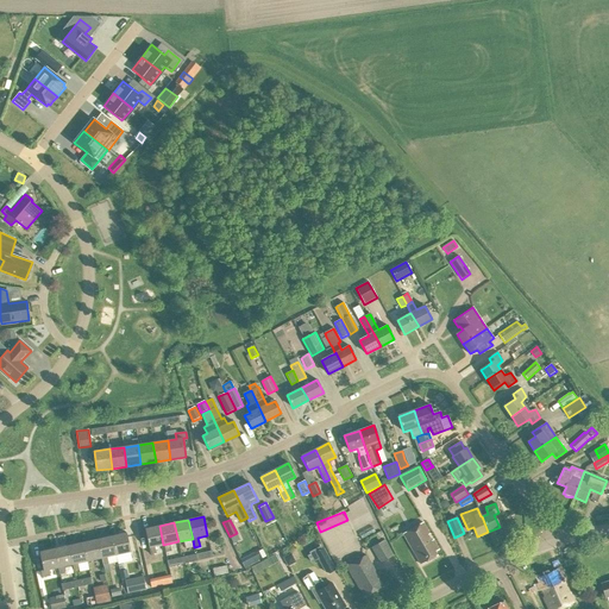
[(439,550),(422,522),(403,534),(421,565),(425,563),(437,556),(435,552),(439,550)]
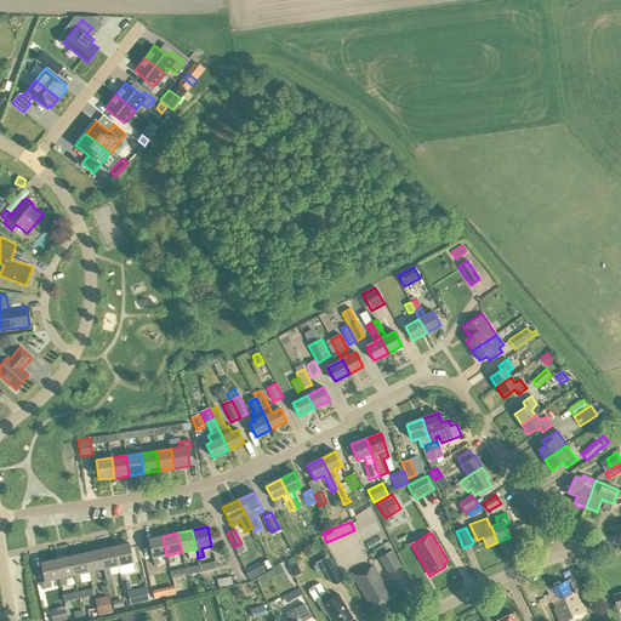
[(148,540),(152,559),(153,565),(159,564),(158,558),(166,556),(163,536),(148,540)]
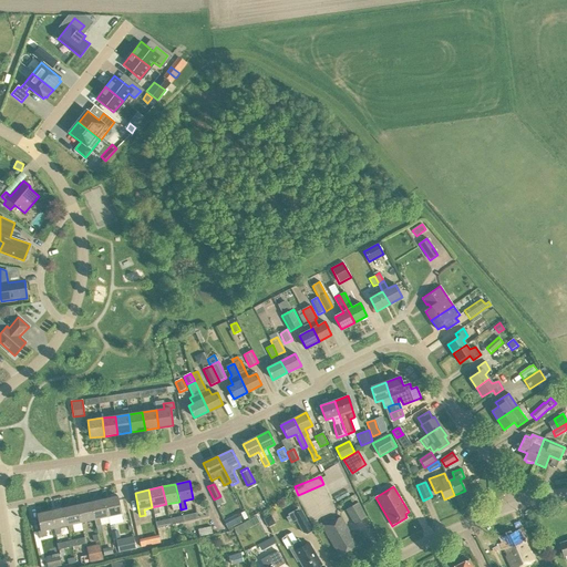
[(104,500),(107,517),(122,514),(117,496),(104,500)]
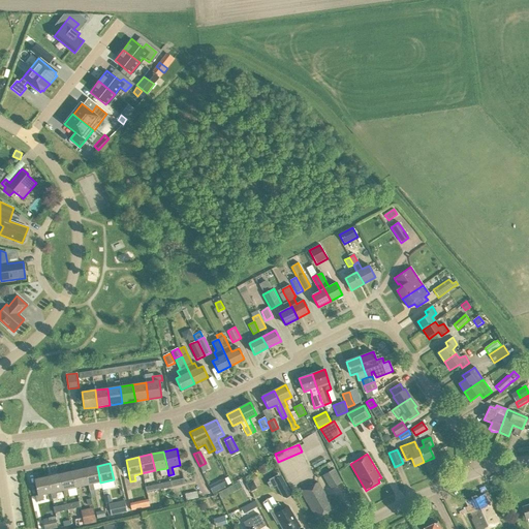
[(88,485),(100,483),(97,466),(85,468),(88,485)]
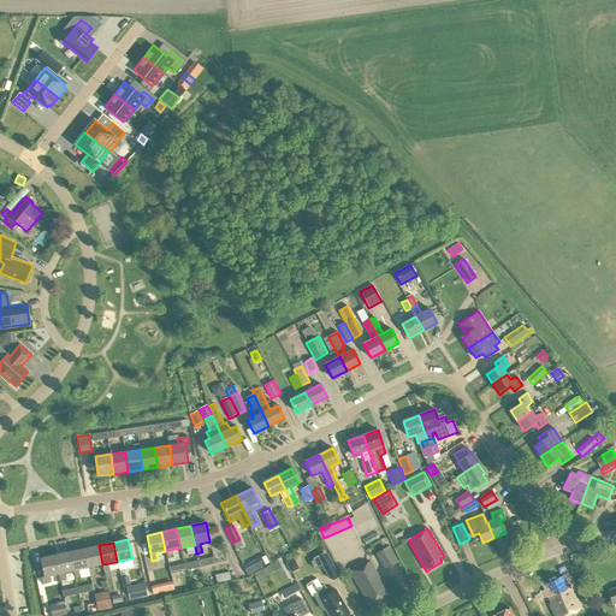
[(88,568),(102,564),(99,545),(83,549),(88,568)]
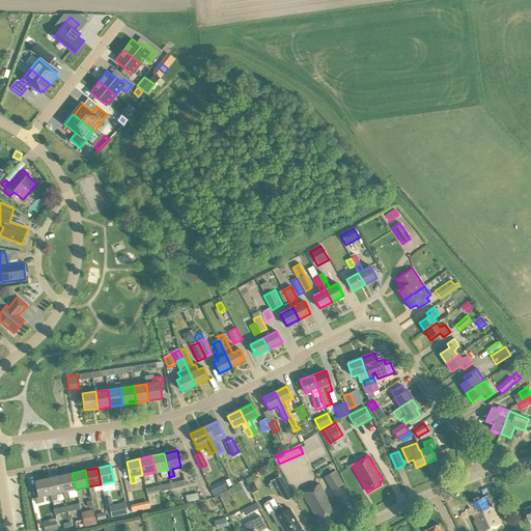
[(332,491),(342,484),(335,471),(324,477),(332,491)]
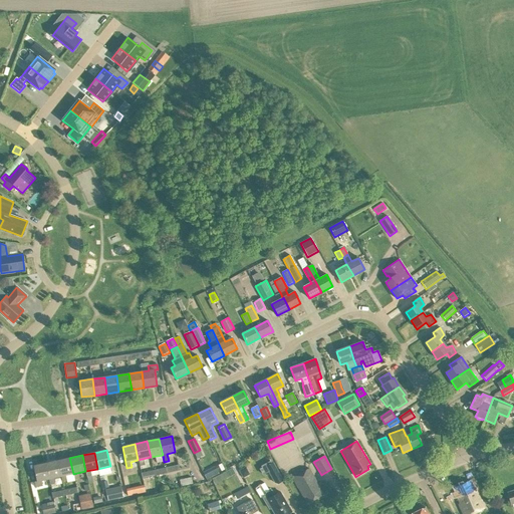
[(73,474),(69,458),(57,461),(61,477),(62,482),(66,481),(65,476),(73,474)]
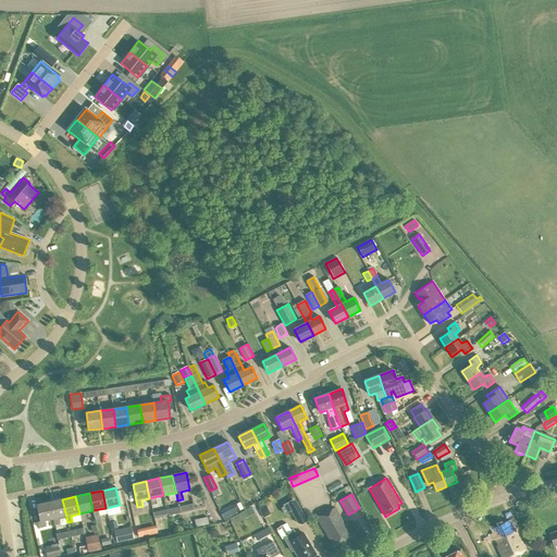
[(62,499),(49,502),(53,519),(66,517),(62,499)]
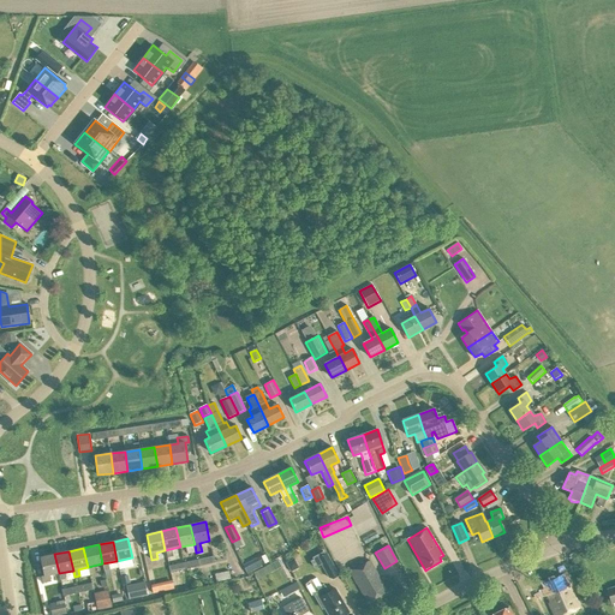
[(59,573),(54,554),(40,557),(43,575),(41,577),(42,584),(51,581),(49,575),(59,573)]
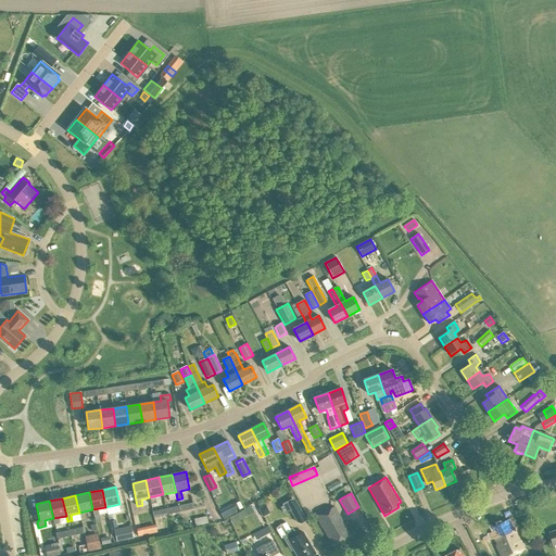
[(288,505),(290,510),(299,525),(306,520),(295,501),(288,505)]
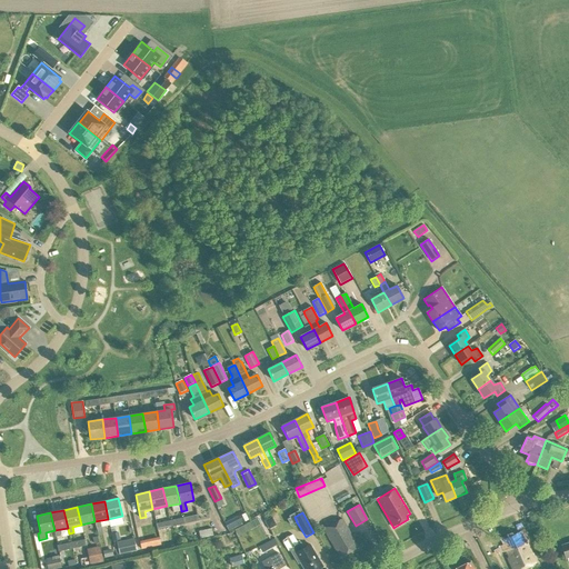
[(246,513),(238,517),(241,525),(249,520),(246,513)]
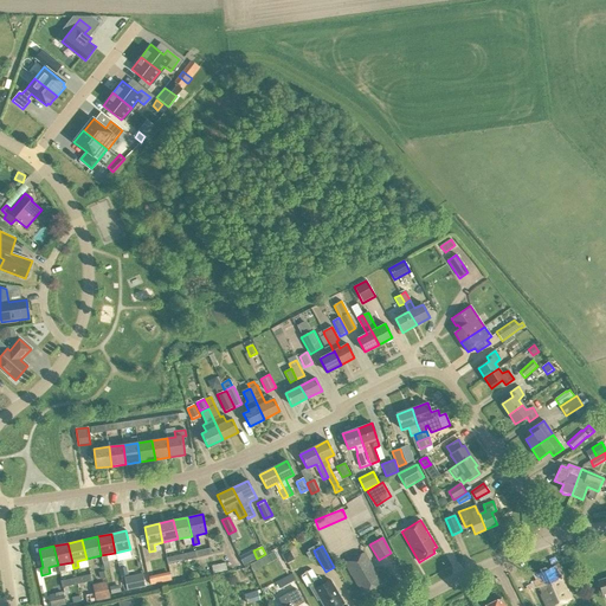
[(195,552),(197,558),(211,555),(210,548),(195,552)]
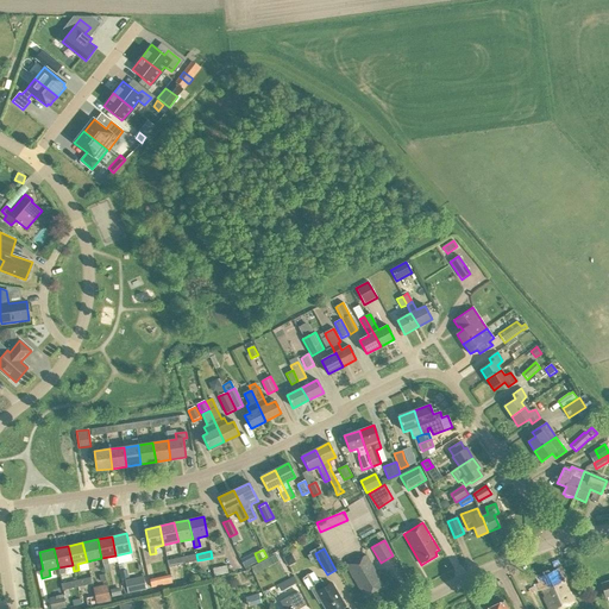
[(198,560),(196,554),(182,558),(183,564),(198,560)]
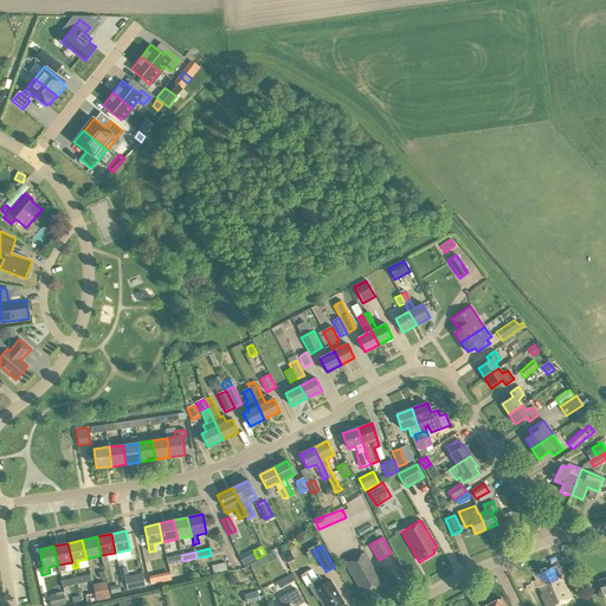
[(381,582),(363,552),(345,563),(362,594),(381,582)]
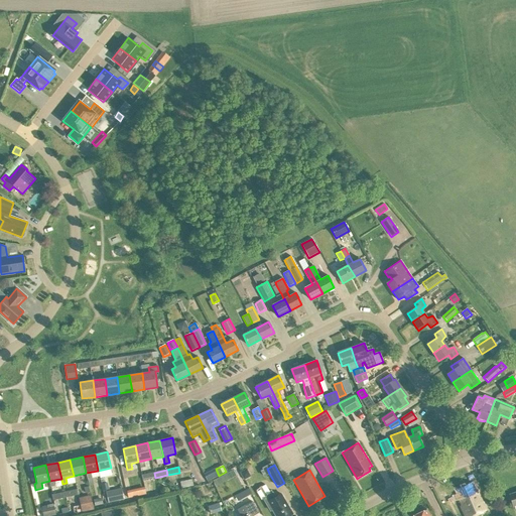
[(141,475),(143,481),(155,478),(154,473),(141,475)]
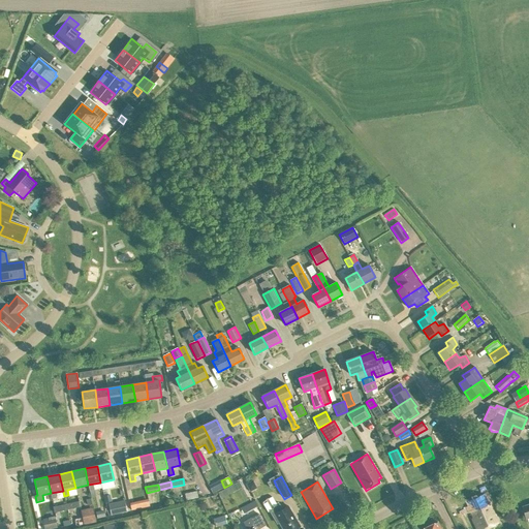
[(147,493),(145,487),(126,491),(130,511),(136,509),(133,496),(147,493)]
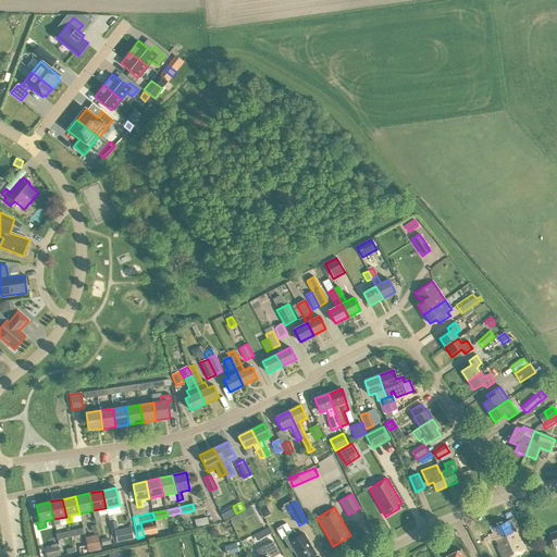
[(195,520),(196,527),(208,524),(207,517),(195,520)]
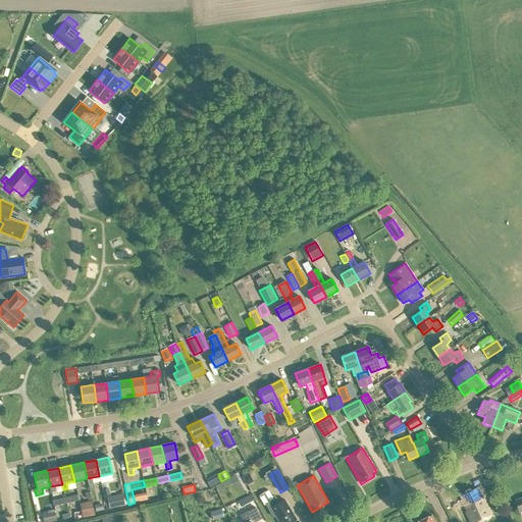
[(470,521),(479,521),(491,517),(478,487),(463,496),(464,499),(460,501),(470,521)]
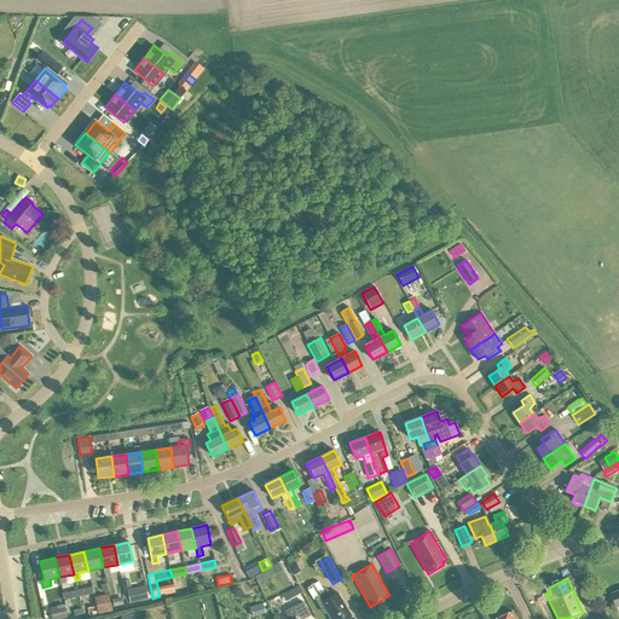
[(348,618),(350,617),(351,617),(337,593),(330,596),(320,579),(306,589),(313,600),(316,599),(324,613),(327,612),(330,618),(348,618)]
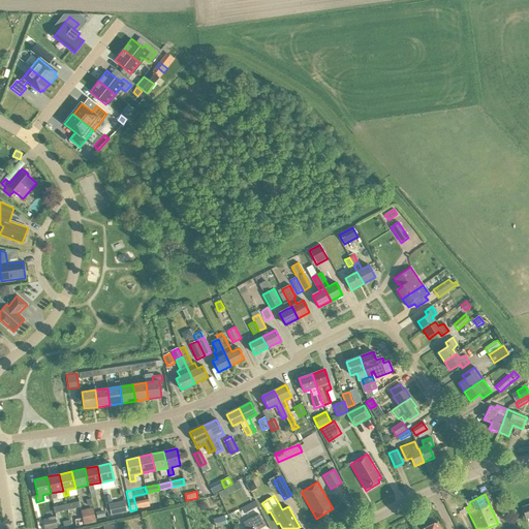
[(115,503),(109,504),(112,516),(127,511),(124,500),(118,502),(118,501),(114,502),(115,503)]
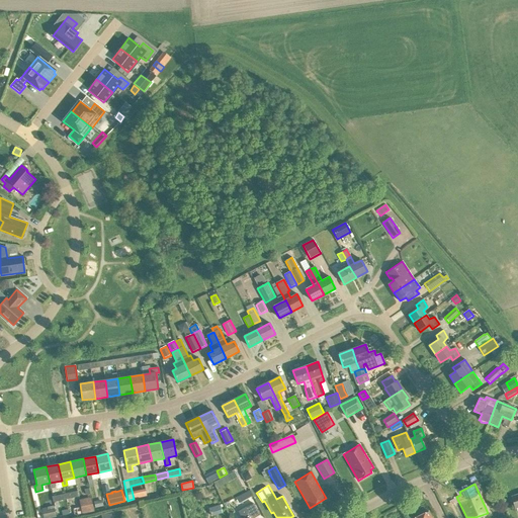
[(65,494),(66,500),(78,497),(77,491),(65,494)]
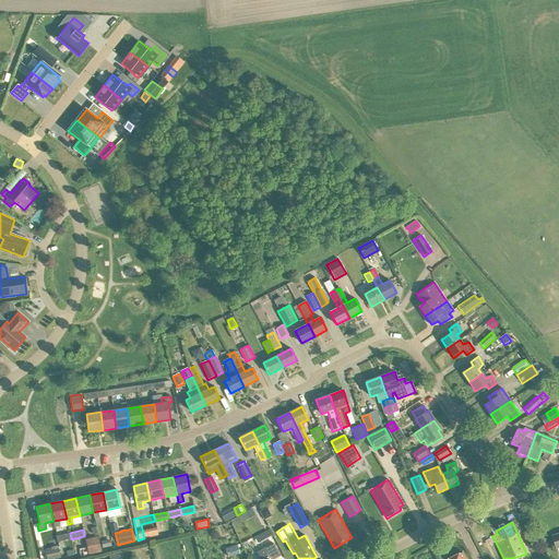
[(265,539),(273,535),(269,530),(262,533),(265,539)]
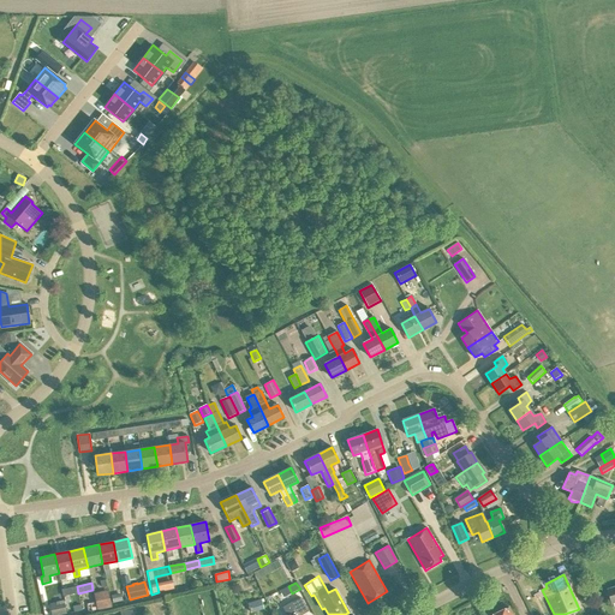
[(63,590),(64,596),(78,593),(77,586),(63,590)]
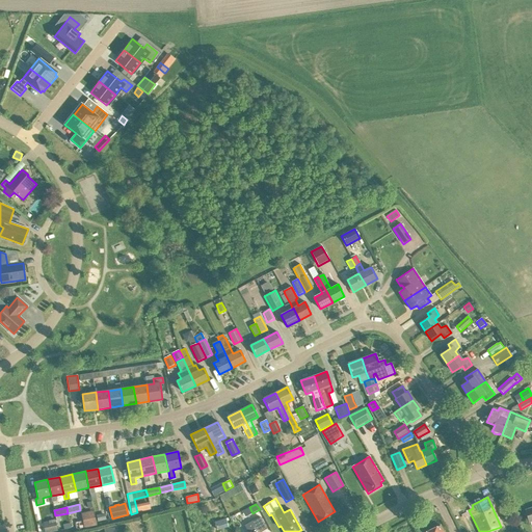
[(55,515),(54,510),(51,510),(50,512),(51,513),(47,514),(48,522),(43,523),(44,531),(55,531),(58,531),(55,521),(54,515),(55,515)]
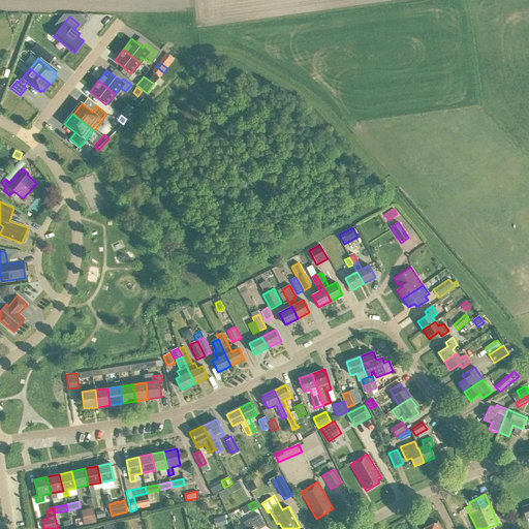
[(93,508),(81,510),(84,526),(96,523),(93,508)]
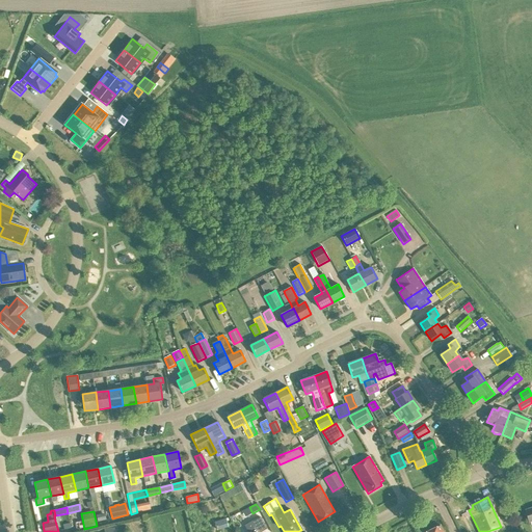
[(260,531),(267,529),(261,517),(257,520),(246,526),(249,531),(260,531)]
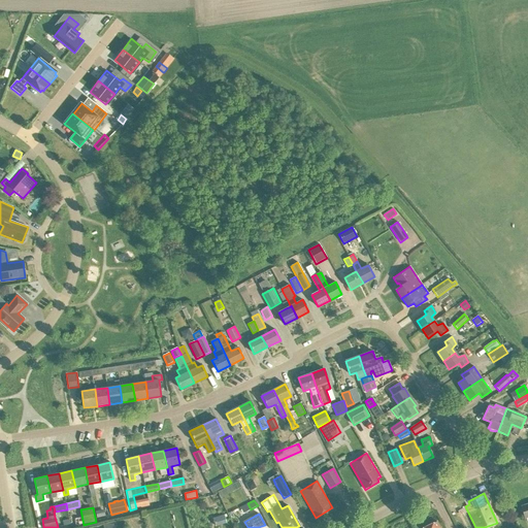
[(224,515),(213,519),(216,526),(226,523),(224,515)]
